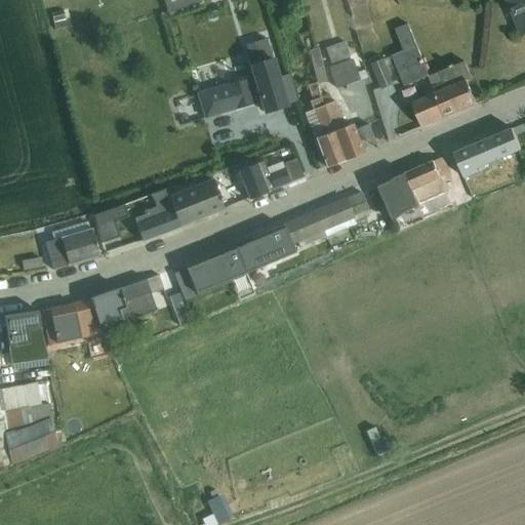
[(163,0),(167,13),(201,4),(199,0),(163,0)]
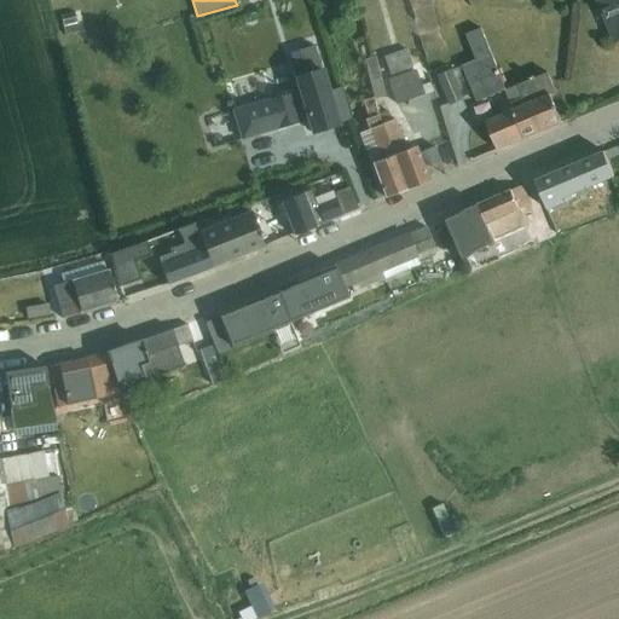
[(618,0),(599,0),(617,42),(618,40),(618,0)]
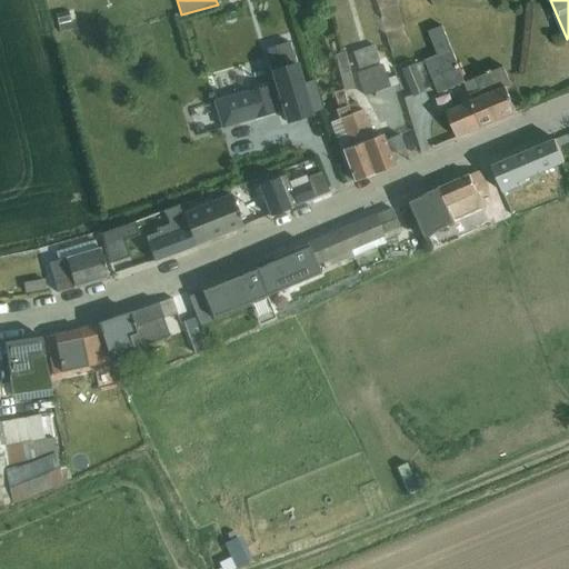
[(77,11),(60,12),(61,28),(78,26),(77,11)]
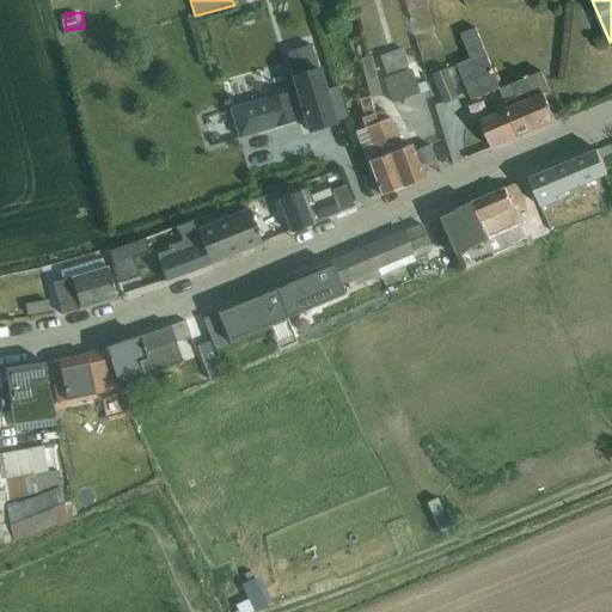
[(471,60),(487,54),(476,29),(461,35),(471,60)]
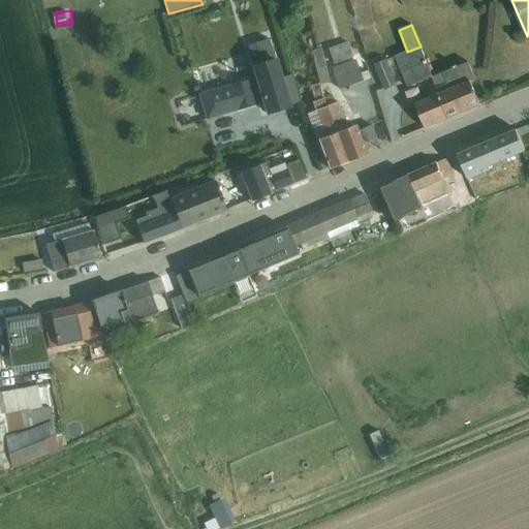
[(255,75),(196,92),(206,119),(257,105),(257,102),(262,101),(267,114),(288,107),(287,105),(298,102),(289,75),(281,79),(276,59),(274,59),(268,39),(253,43),(246,45),(255,75)]
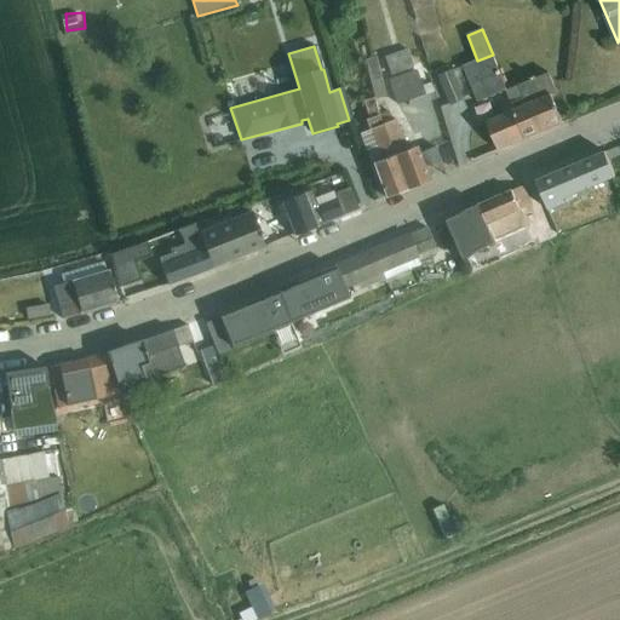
[(407,50),(384,58),(390,76),(413,68),(407,50)]
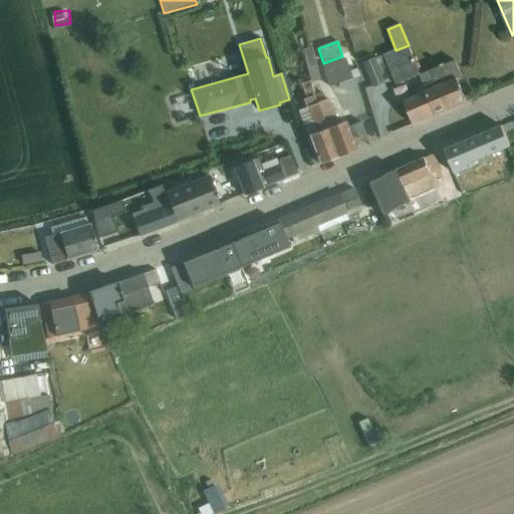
[(409,45),(396,50),(361,63),(372,88),(384,83),(384,81),(394,78),(397,85),(421,75),(409,45)]
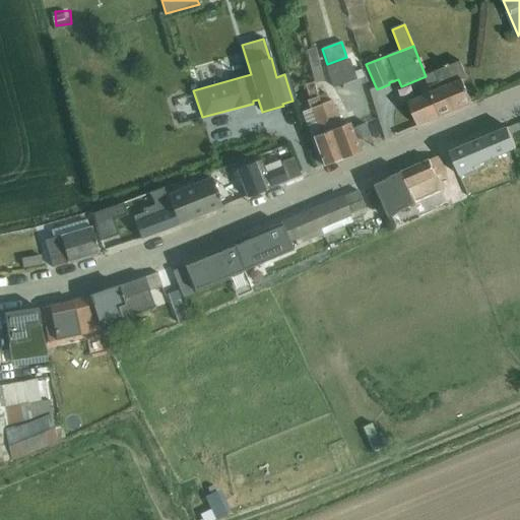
[(312,83),(313,84),(323,82),(315,48),(306,50),(312,83)]
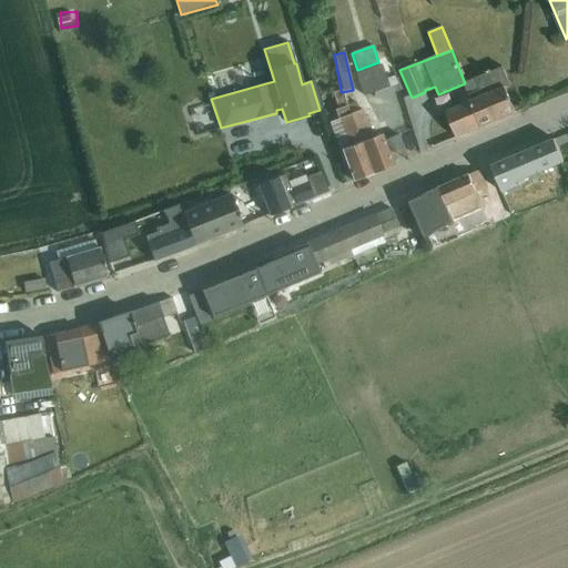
[(381,64),(355,73),(363,97),(388,88),(395,85),(393,77),(386,79),(381,64)]
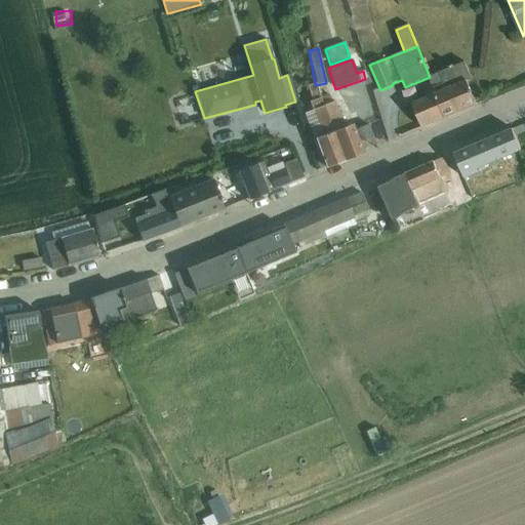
[(434,92),(411,103),(421,128),(477,105),(467,81),(472,79),(466,63),(439,73),(429,77),(433,87),(435,92),(434,92)]
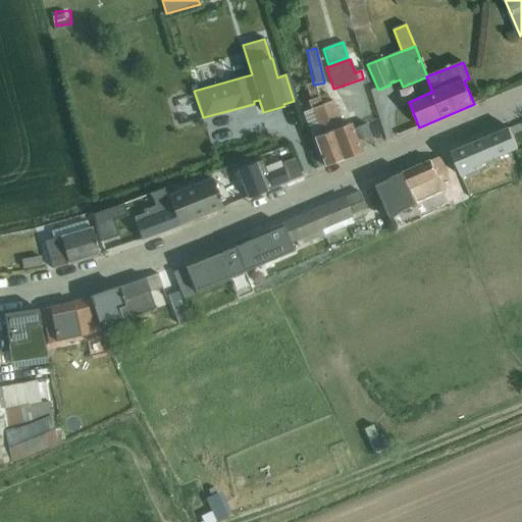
[(314,85),(313,84),(306,85),(309,97),(310,100),(307,101),(310,110),(303,113),(323,167),(342,160),(318,97),(314,85)]
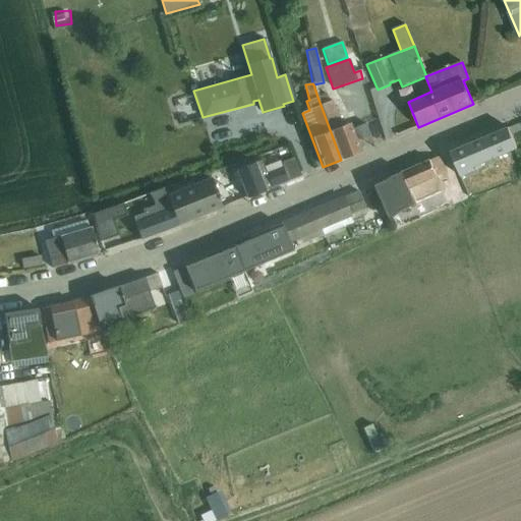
[(326,94),(317,97),(341,160),(359,153),(358,149),(372,143),(364,124),(351,129),(349,123),(342,126),(333,101),(329,102),(326,94)]
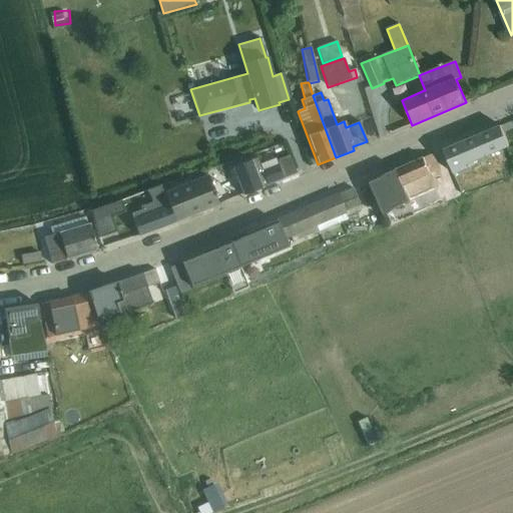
[(512,121),(501,126),(504,133),(512,129),(512,121)]
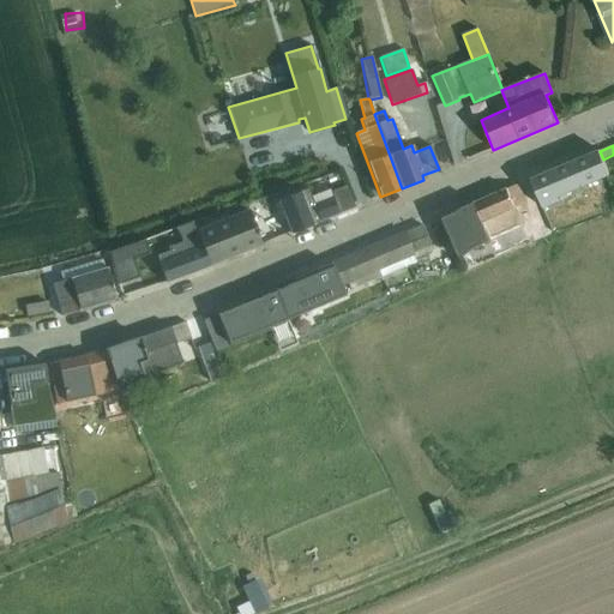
[(603,160),(600,151),(531,180),(543,209),(560,203),(559,198),(609,176),(603,160)]
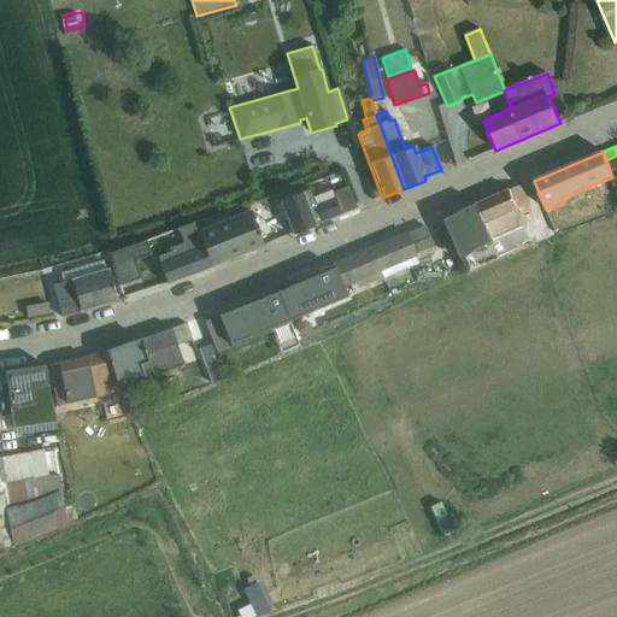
[(303,193),(278,201),(292,235),(357,210),(347,186),(330,193),(330,192),(312,199),(309,191),(303,193)]
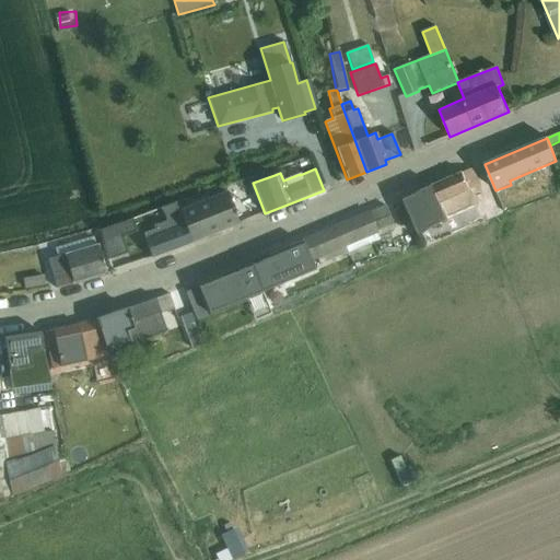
[(473,168),(433,186),(446,219),(476,206),(470,191),(480,187),(473,168)]
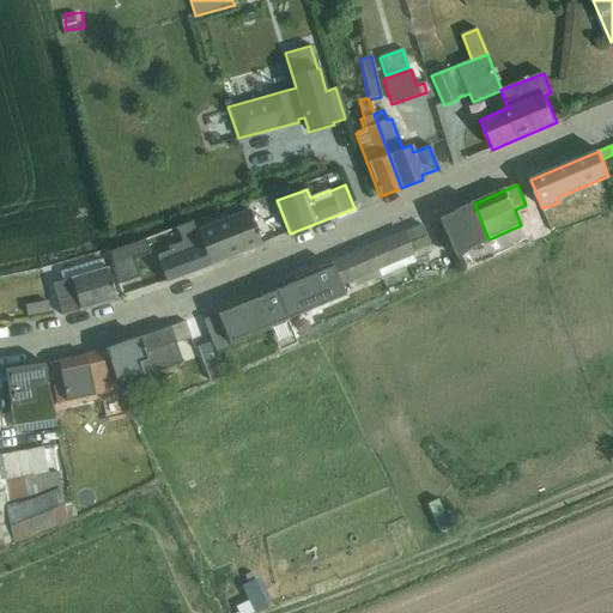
[(490,241),(489,240),(474,204),(438,218),(454,256),(490,241)]
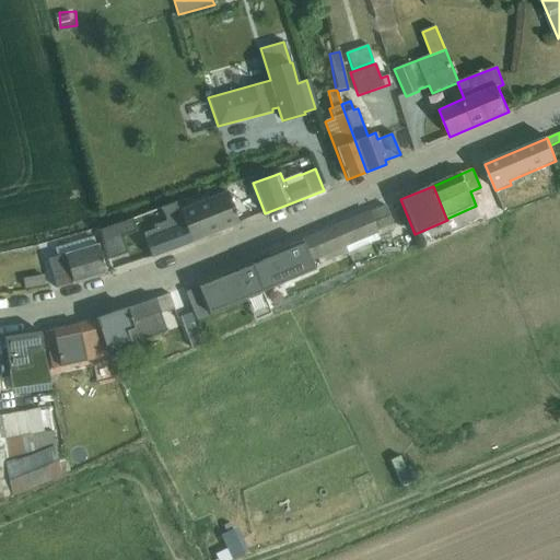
[(226,191),(178,210),(190,242),(238,223),(226,191)]
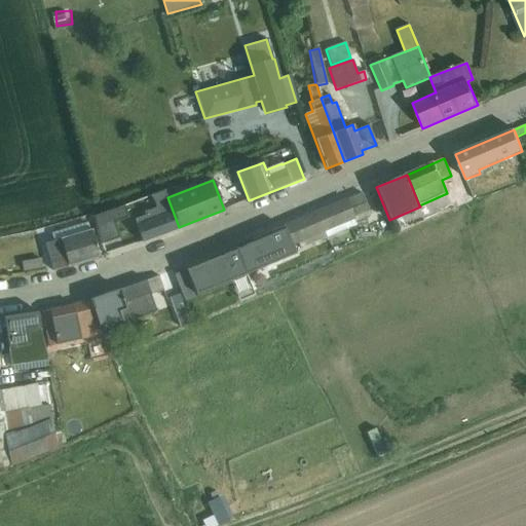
[(179,227),(167,197),(164,190),(151,195),(155,208),(143,212),(145,216),(134,220),(142,242),(179,228),(179,227)]
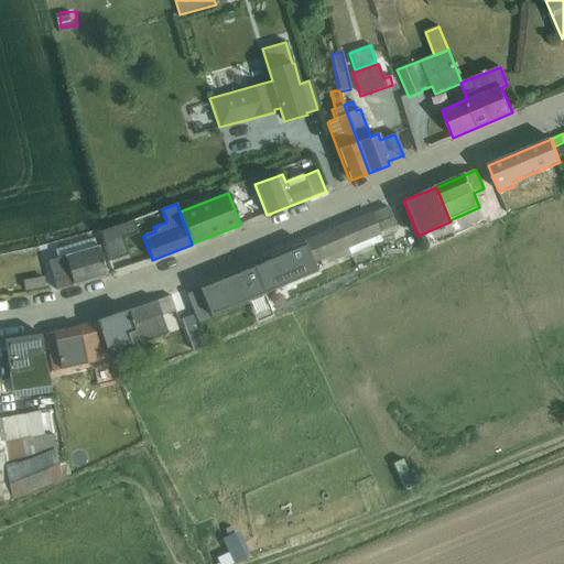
[(388,207),(304,242),(313,263),(325,258),(327,264),(381,241),(387,253),(405,243),(388,207)]
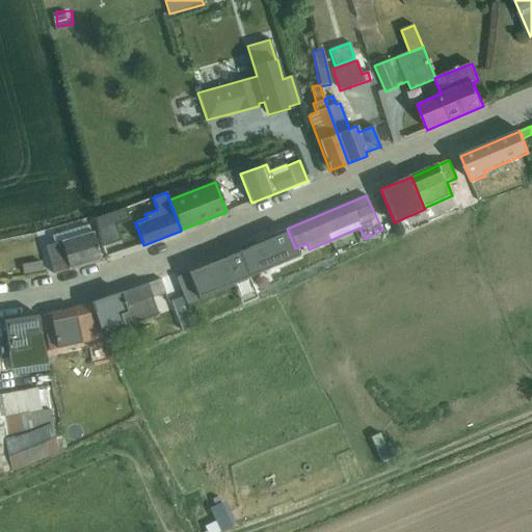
[(126,209),(95,219),(104,246),(121,241),(115,225),(130,220),(126,209)]
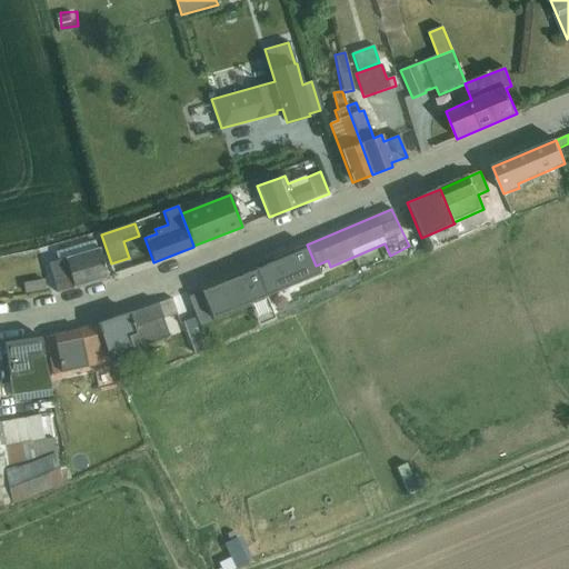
[(58,260),(48,262),(58,293),(108,279),(98,248),(97,248),(95,240),(56,252),(58,260)]
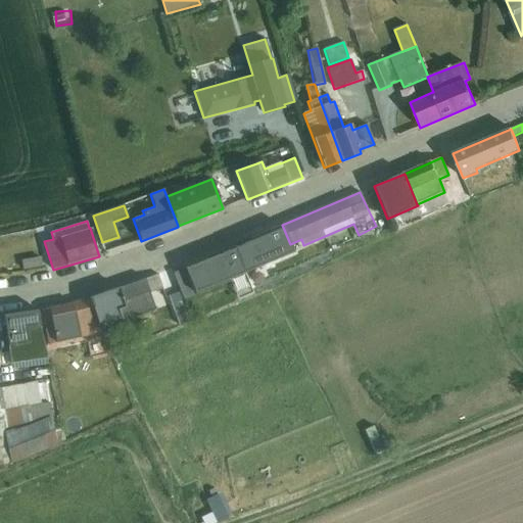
[(235,248),(185,268),(194,291),(244,271),(235,248)]
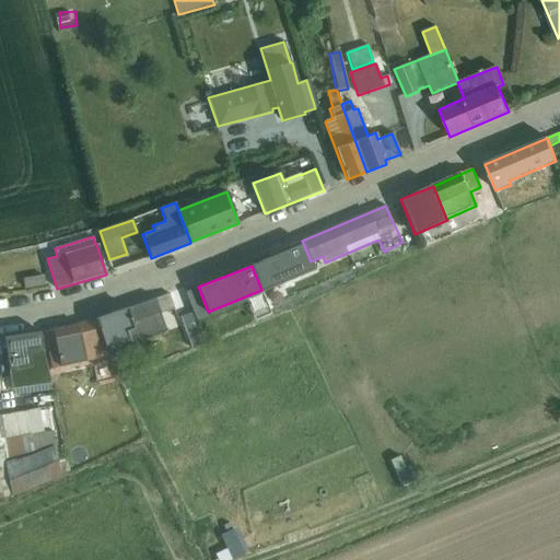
[(315,270),(301,277),(306,289),(319,282),(315,270)]
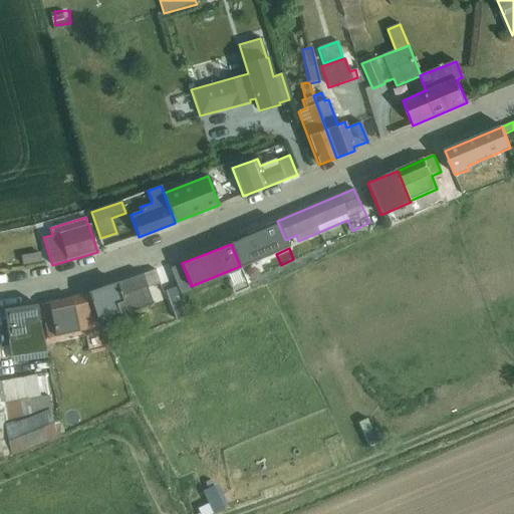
[(264,249),(249,254),(256,274),(272,268),(264,249)]
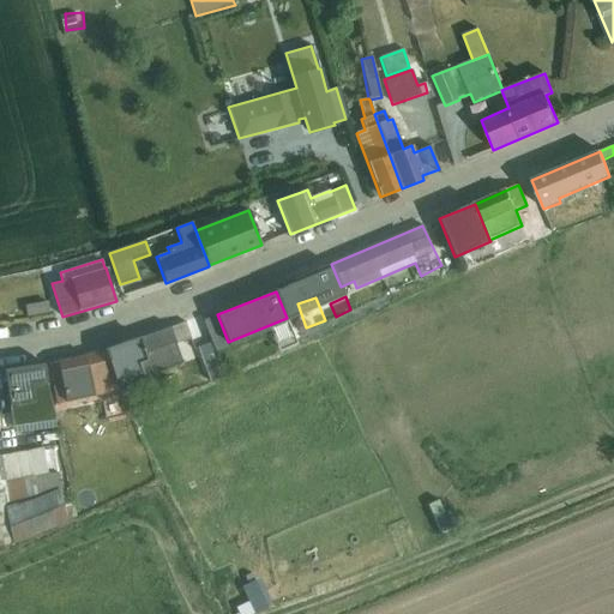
[(48,301),(25,306),(28,317),(49,313),(48,301)]
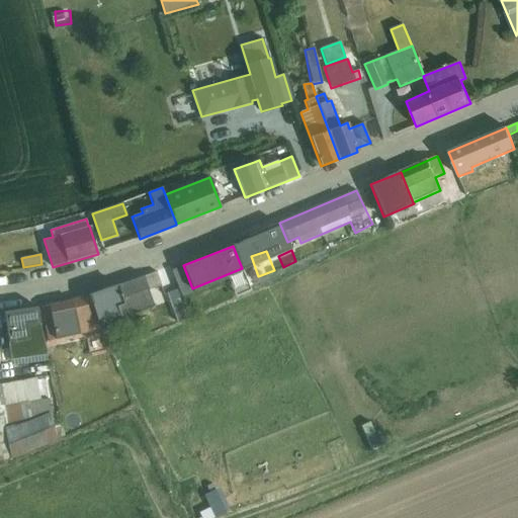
[(131,301),(140,298),(150,294),(149,290),(161,286),(156,272),(89,295),(101,327),(122,319),(121,318),(135,314),(131,301)]
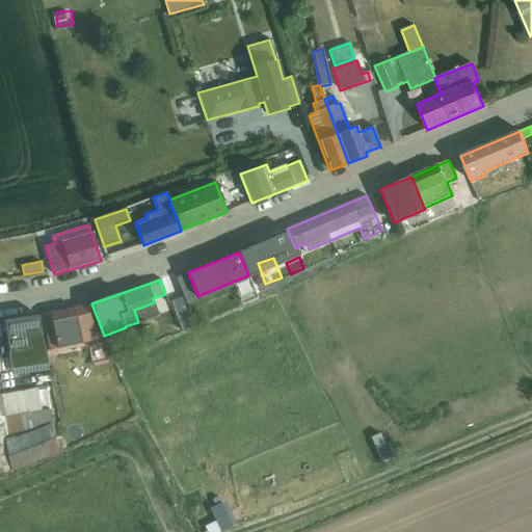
[(185,301),(168,308),(177,329),(193,323),(185,301)]
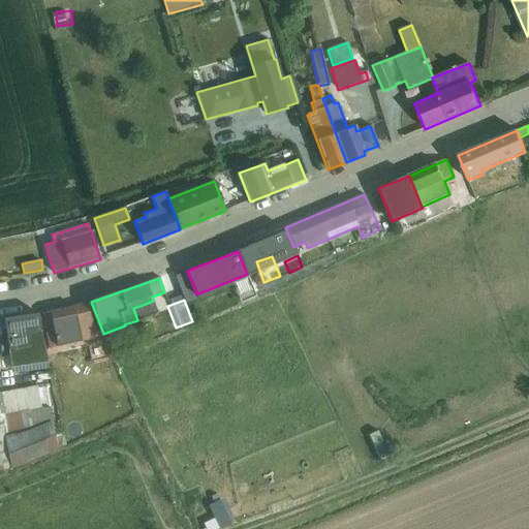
[(103,334),(91,302),(73,307),(41,314),(49,348),(57,346),(81,341),(103,336),(103,334)]
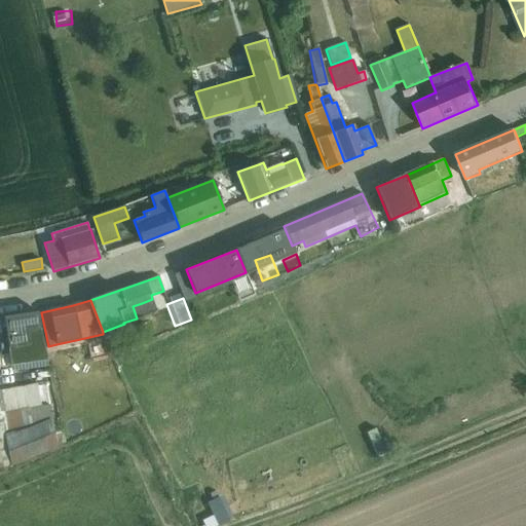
[(147,315),(142,303),(133,306),(137,318),(147,315)]
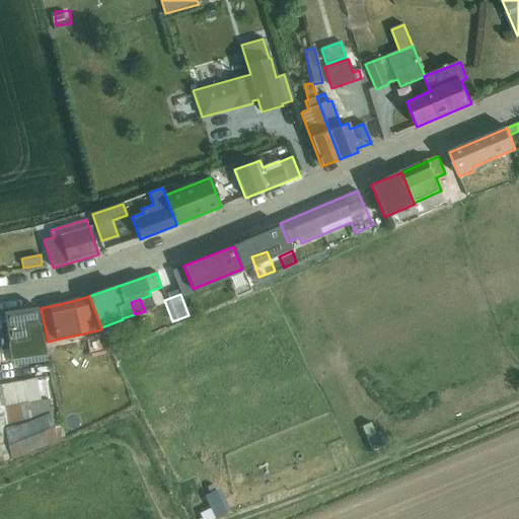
[(25,360),(47,356),(48,356),(40,321),(38,308),(4,312),(10,360),(25,358),(25,360)]
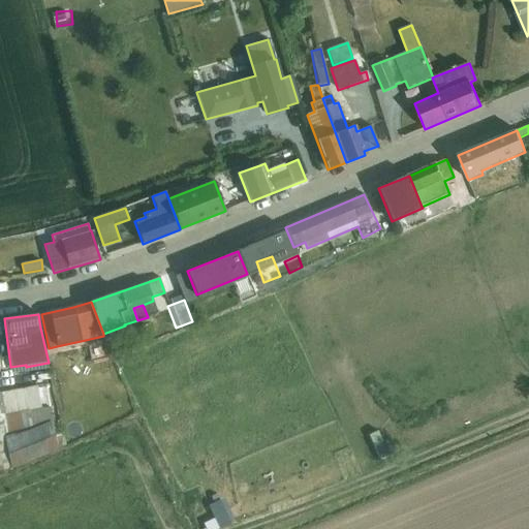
[(26,365),(10,367),(8,367),(9,373),(11,373),(48,368),(48,363),(26,367),(26,365)]
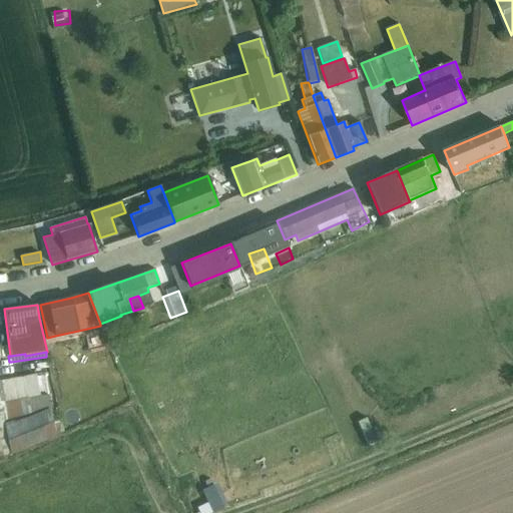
[(0,456),(10,455),(55,435),(50,408),(48,395),(40,396),(36,374),(0,381),(0,456)]
